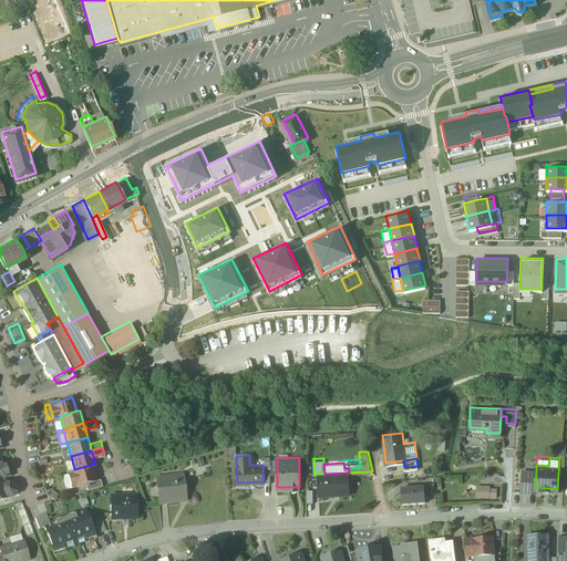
[(95,478),(91,465),(74,469),(68,470),(72,485),(85,481),(95,478)]
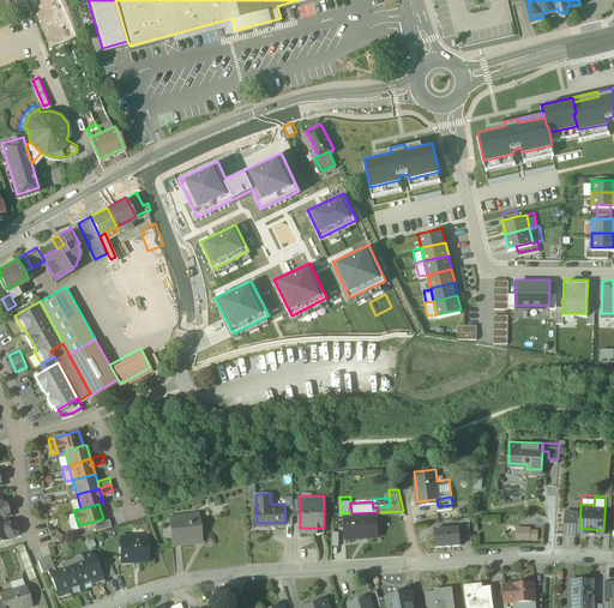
[(11,512),(8,505),(0,506),(0,523),(7,522),(5,513),(11,512)]
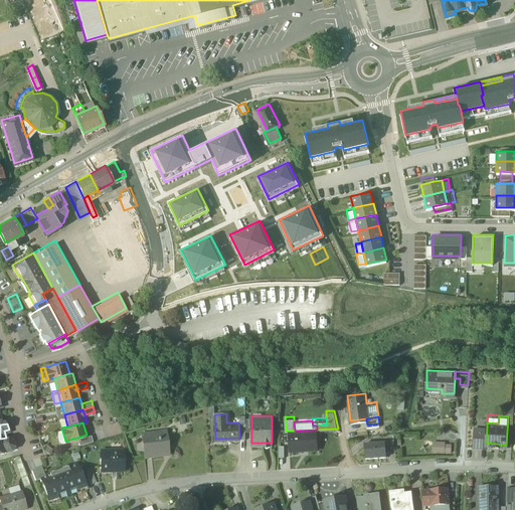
[(474,444),(486,445),(487,443),(486,443),(487,427),(475,426),(474,444)]
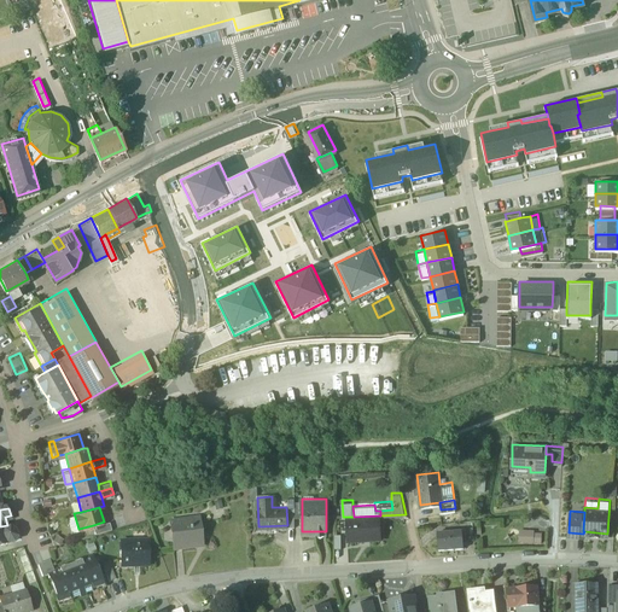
[(71,531),(79,529),(74,513),(66,516),(71,531)]
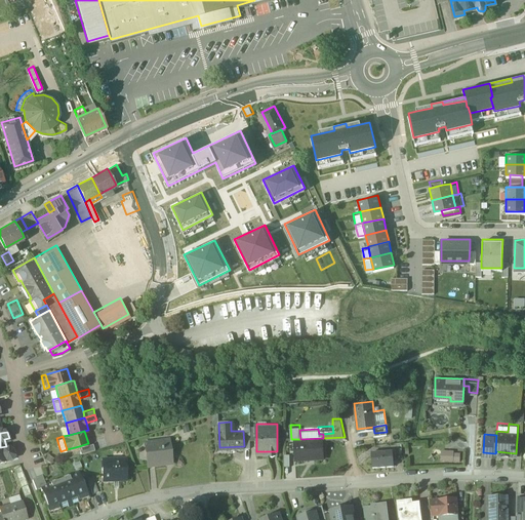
[(145,447),(147,463),(165,461),(164,458),(170,458),(171,460),(169,437),(146,439),(146,447),(145,447)]
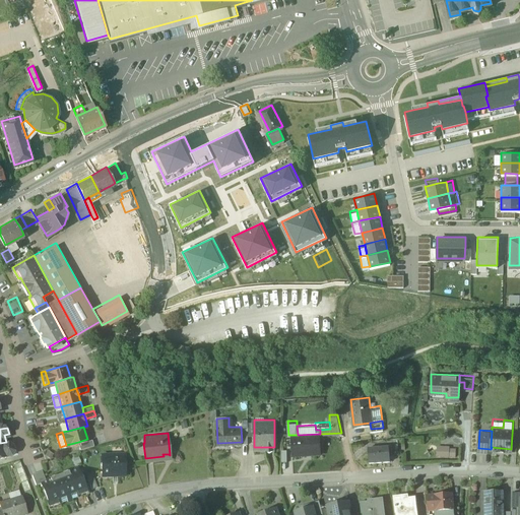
[(291,435),(293,454),(321,453),(320,434),(298,435),(291,435)]
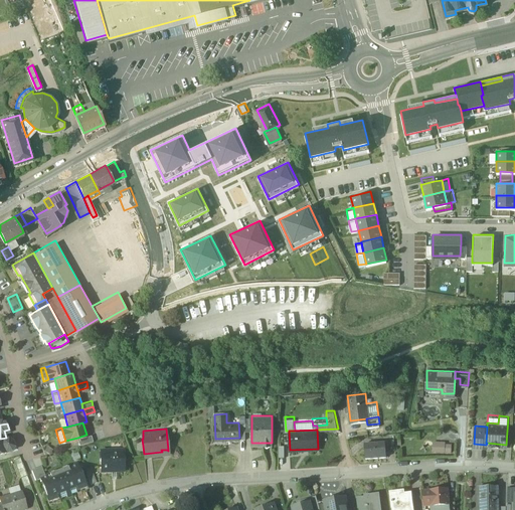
[(77,438),(79,443),(93,439),(91,433),(87,435),(77,438)]
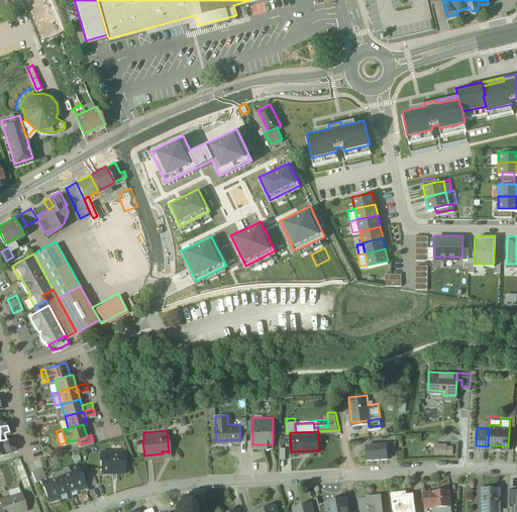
[(8,438),(6,439),(0,440),(0,452),(11,450),(14,445),(12,440),(8,438)]
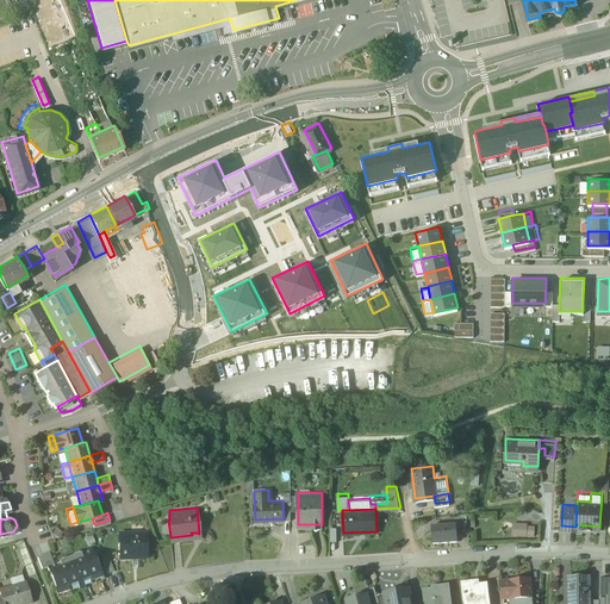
[(512,531),(527,533),(527,522),(527,520),(512,518),(512,531)]
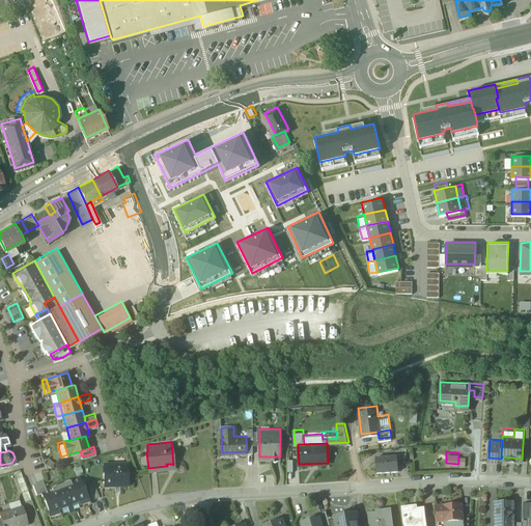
[(375,454),(376,469),(397,468),(396,453),(375,454)]
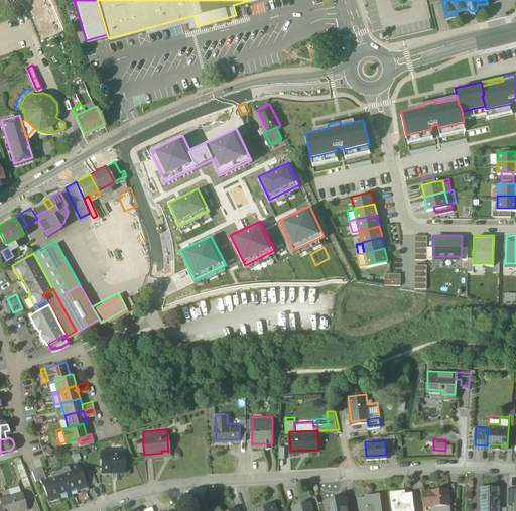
[(101,449),(101,469),(124,469),(123,448),(101,449)]
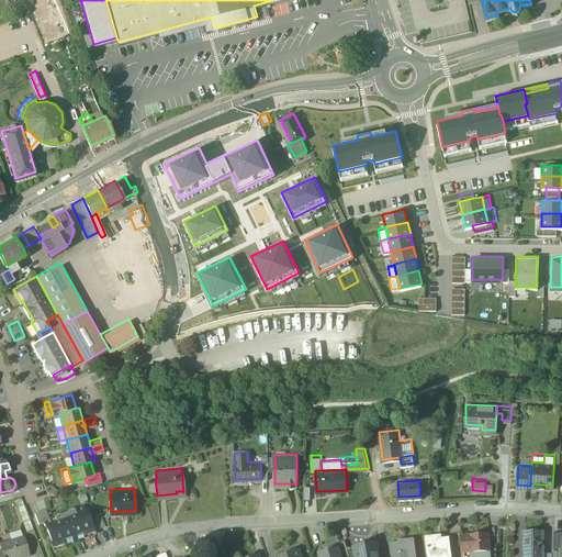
[(85,490),(78,492),(81,499),(88,497),(85,490)]
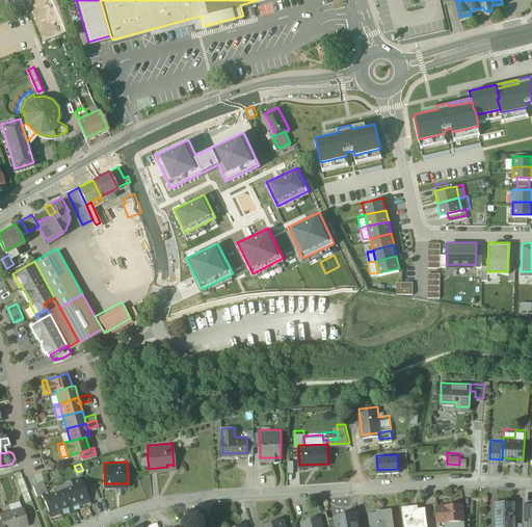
[(15,472),(21,491),(27,488),(21,469),(15,472)]
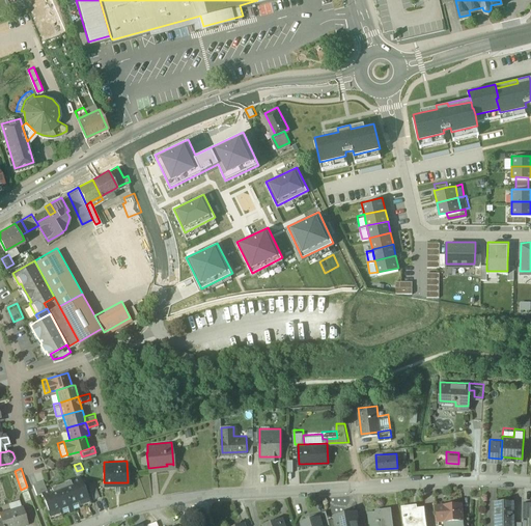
[(64,481),(61,482),(71,507),(79,504),(80,504),(78,500),(87,497),(86,496),(79,475),(70,479),(64,481)]
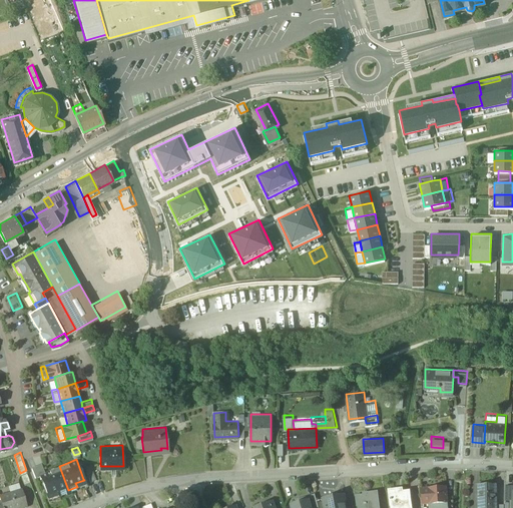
[(31,466),(35,475),(40,473),(45,471),(41,462),(31,466)]
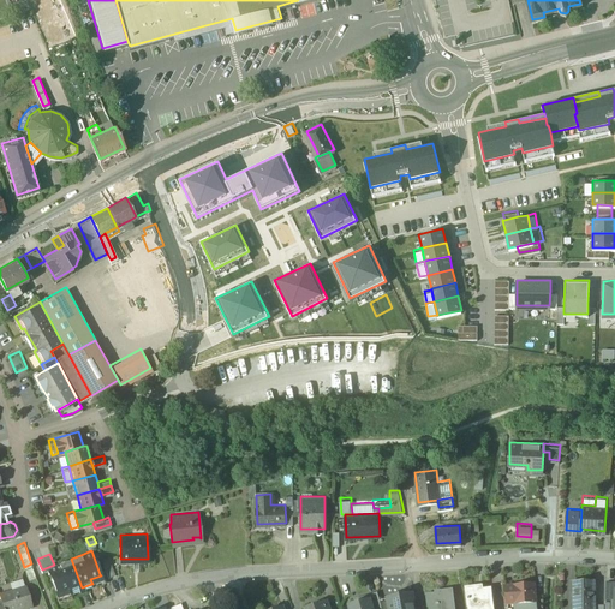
[(71,592),(82,587),(71,559),(67,560),(60,562),(54,565),(48,567),(58,591),(58,592),(69,587),(70,592),(71,592)]
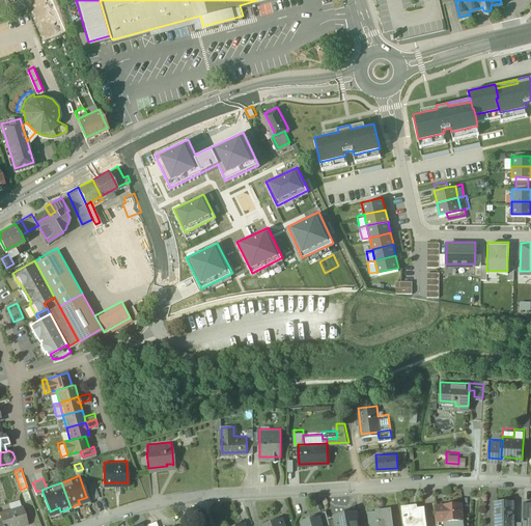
[(89,485),(93,496),(99,494),(94,482),(89,485)]
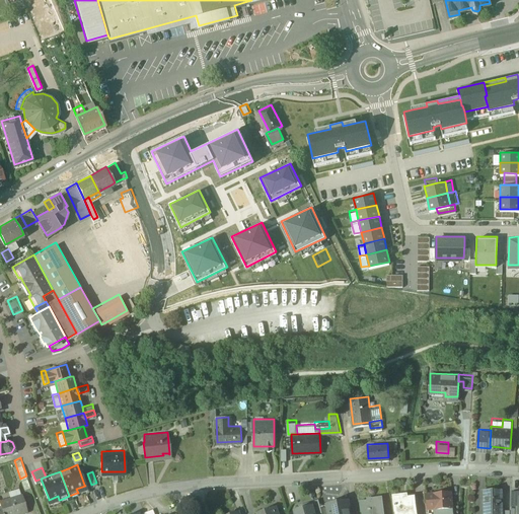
[(26,475),(20,479),(24,487),(30,485),(26,475)]
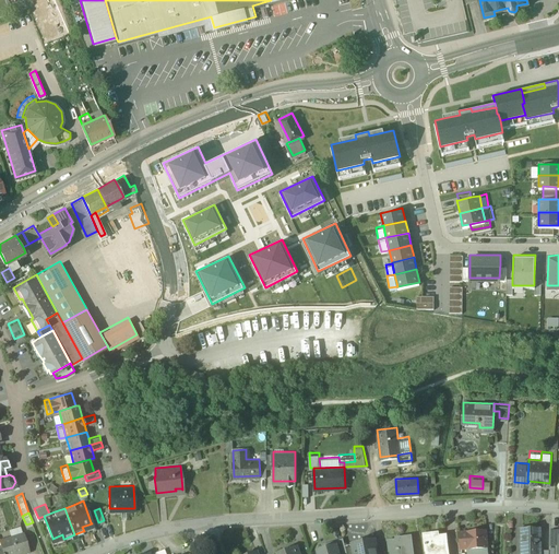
[(93,521),(91,522),(92,523),(82,527),(84,531),(83,531),(83,532),(95,528),(93,521)]
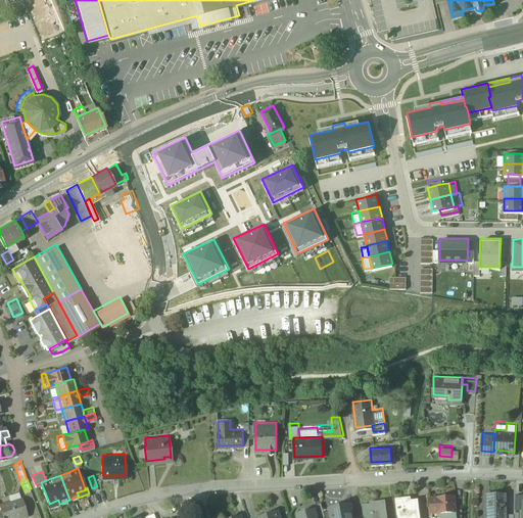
[(10,500),(21,497),(19,489),(8,492),(10,500)]
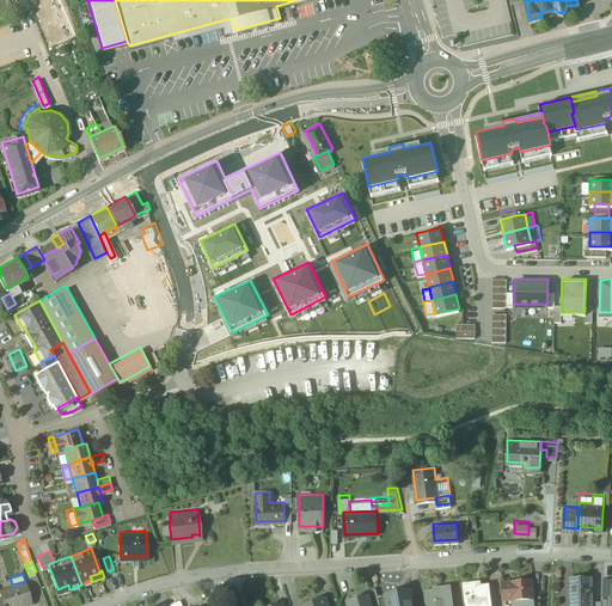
[(573,605),(592,605),(592,575),(573,575),(573,605)]
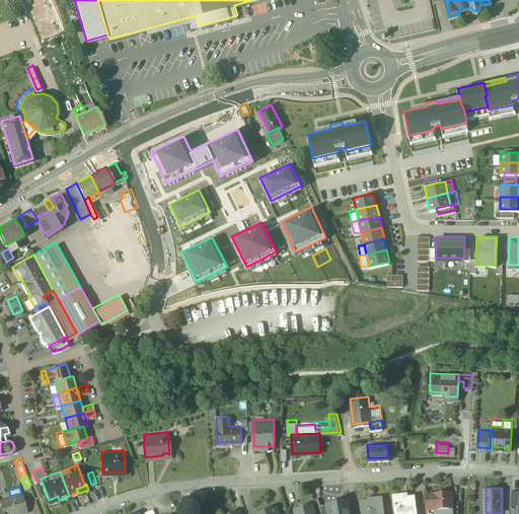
[(510,503),(517,503),(518,489),(510,489),(510,503)]
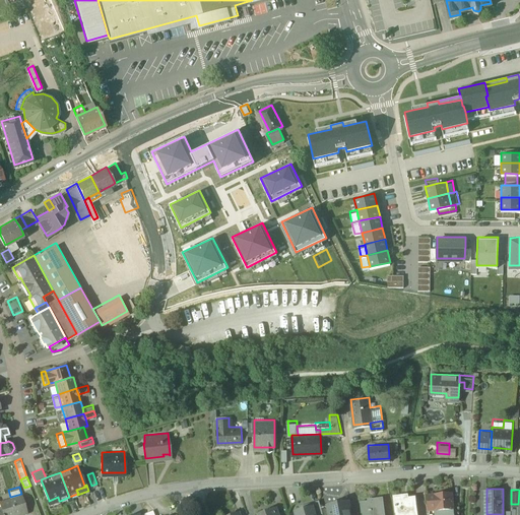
[(452,491),(435,492),(429,493),(429,501),(429,505),(436,505),(437,514),(453,513),(452,491)]
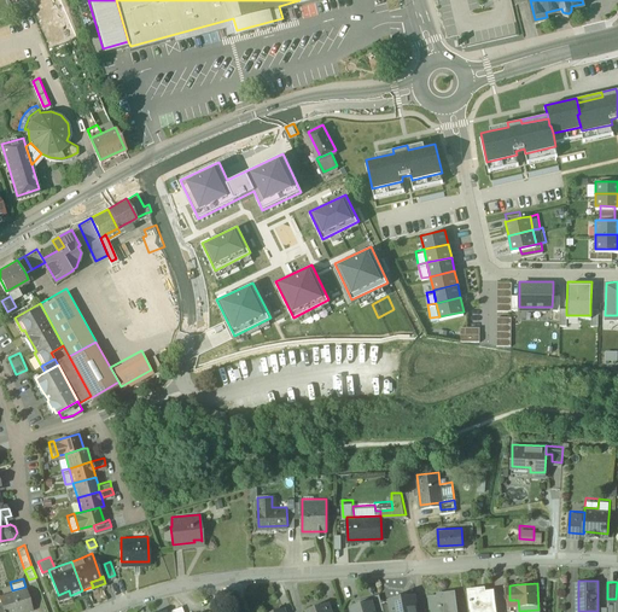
[(472,605),(472,611),(495,611),(493,588),(479,589),(479,586),(468,587),(471,605),(472,605)]
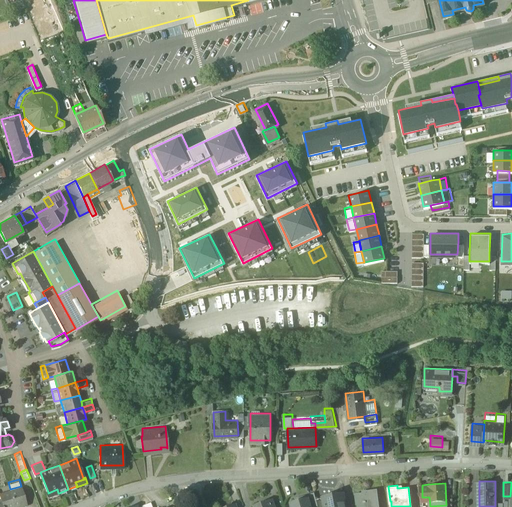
[(0,492),(0,494),(1,497),(3,506),(13,506),(27,503),(21,486),(10,489),(0,492)]
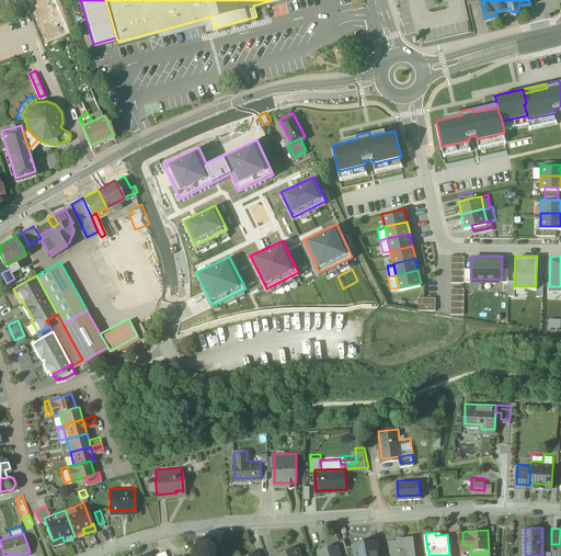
[(392,549),(392,555),(414,555),(412,535),(401,536),(401,539),(390,540),(391,549),(392,549)]
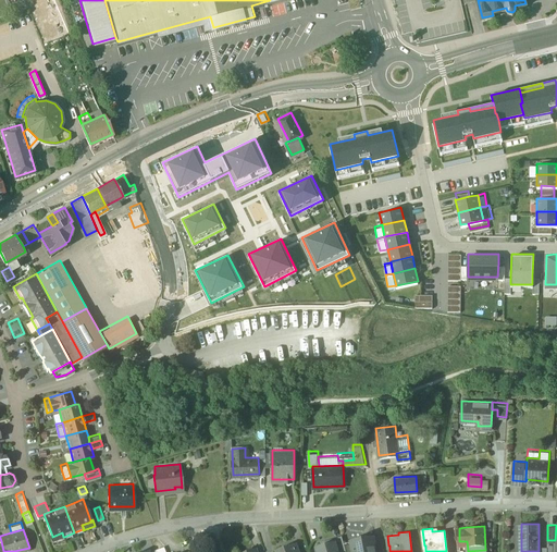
[(64,538),(64,537),(63,537),(62,532),(52,537),(52,536),(50,537),(52,542),(64,538)]
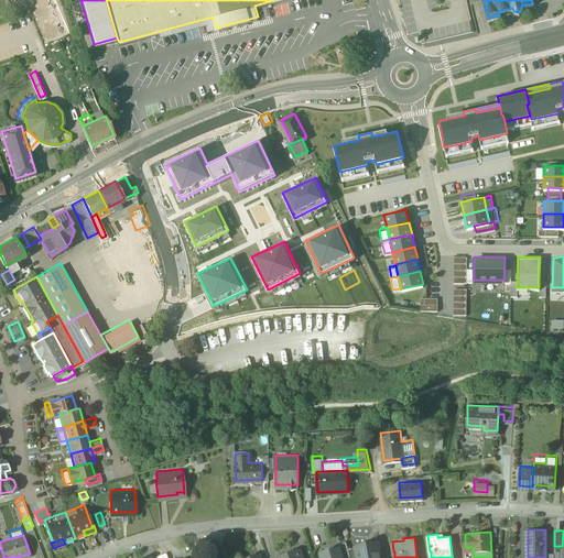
[(350,557),(346,539),(338,542),(339,545),(343,557),(350,557)]
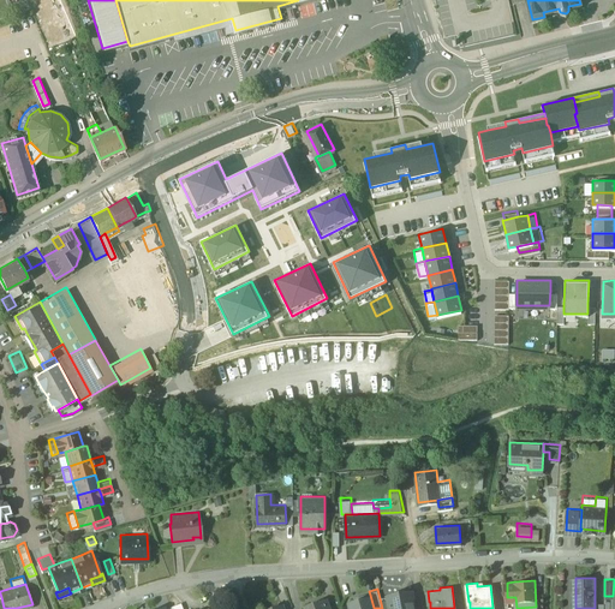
[(415,608),(412,593),(412,590),(399,592),(388,595),(390,608),(415,608)]
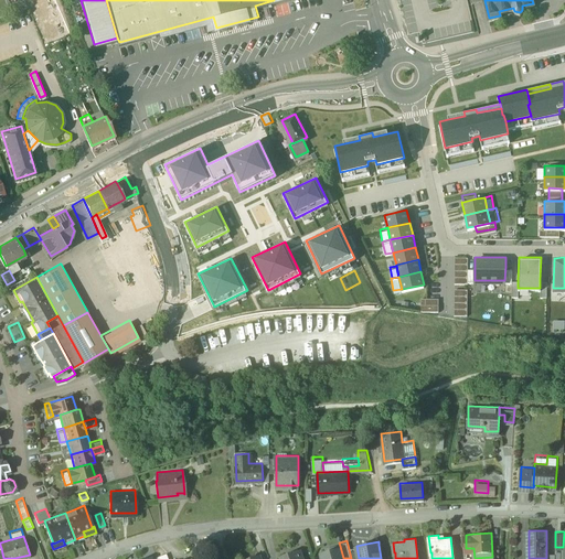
[(326,550),(319,551),(321,558),(343,558),(340,546),(326,550)]
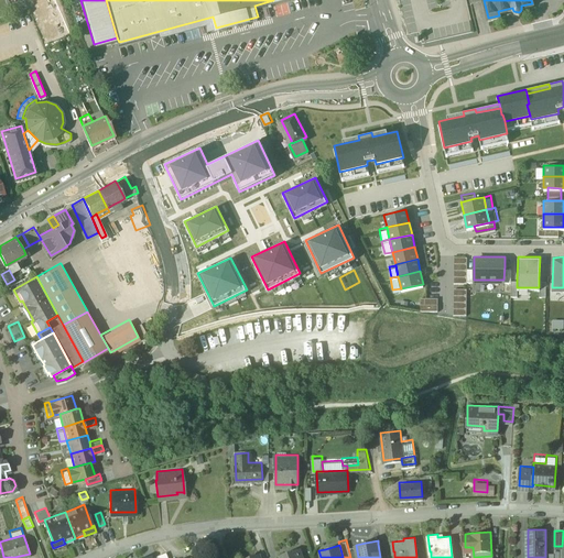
[(304,557),(300,546),(279,555),(280,557),(304,557)]
